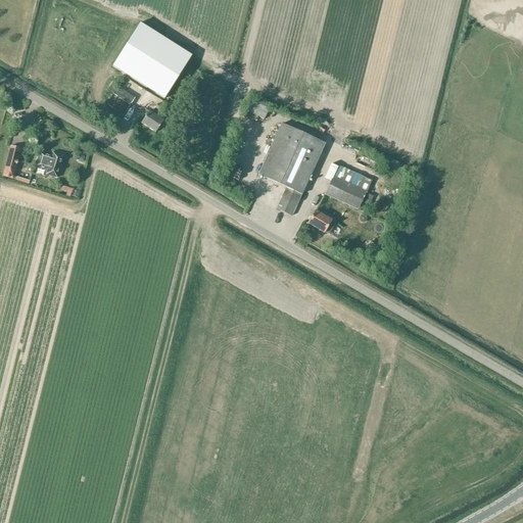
[(124,22),(100,57),(163,97),(186,63),(124,22)]
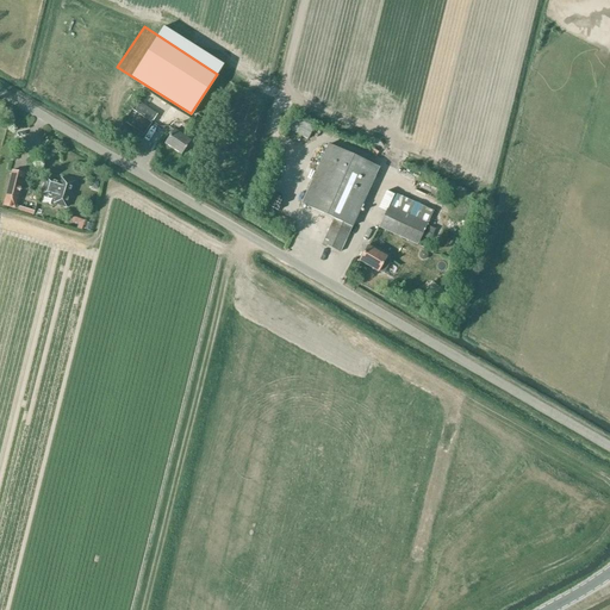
[(144,136),(154,123),(153,123),(157,114),(138,101),(134,110),(132,109),(124,123),(144,136)]
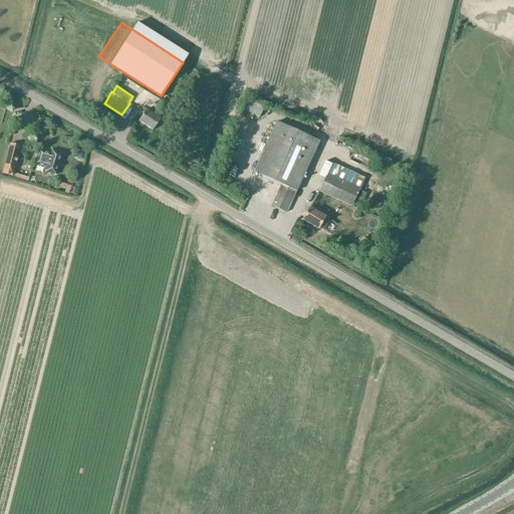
[(162,119),(156,115),(162,106),(156,101),(150,111),(147,109),(139,121),(154,132),(162,119)]
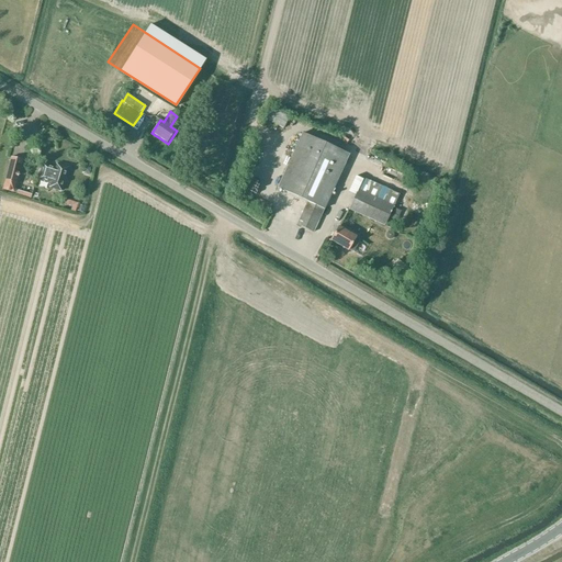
[(324,210),(349,155),(302,133),(277,189),(308,202),(296,225),(314,233),(325,210),(324,210)]
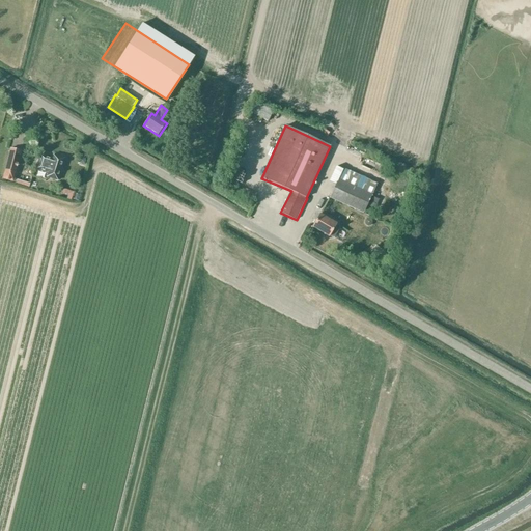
[(14,183),(21,151),(10,148),(2,179),(14,183)]
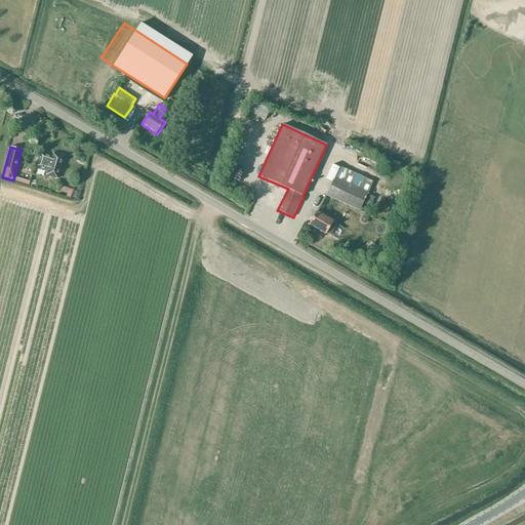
[(57,179),(65,157),(52,153),(51,156),(39,153),(35,167),(47,171),(46,175),(57,179)]
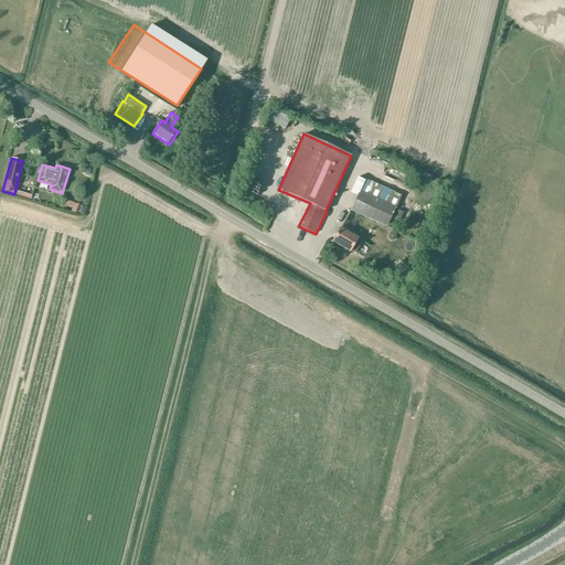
[(402,196),(365,179),(350,211),(386,227),(402,196)]
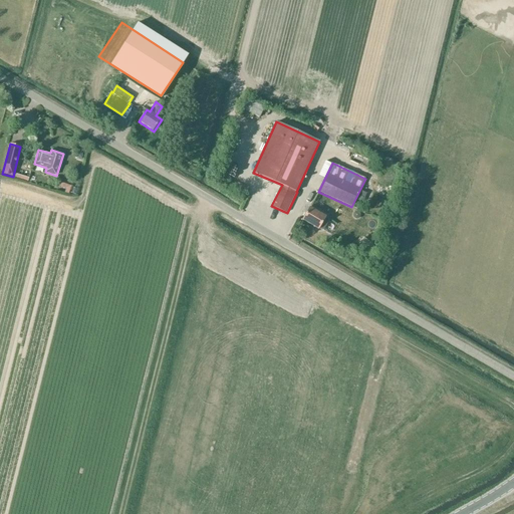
[(60,183),(58,187),(66,189),(65,193),(68,194),(71,186),(60,183)]
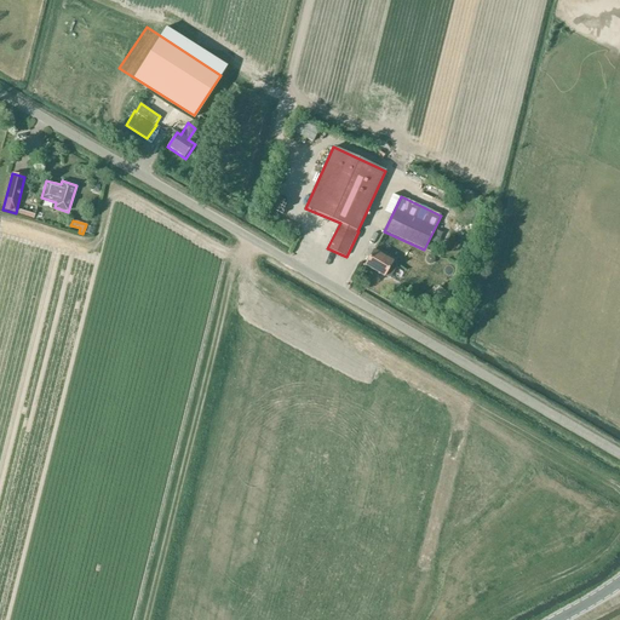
[(396,268),(395,264),(392,263),(394,262),(373,250),(365,265),(384,277),(384,276),(388,277),(390,277),(396,268)]
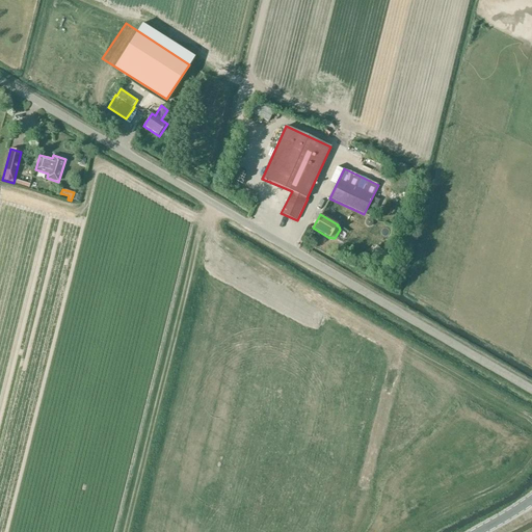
[(376,246),(371,253),(383,262),(389,256),(376,246)]
